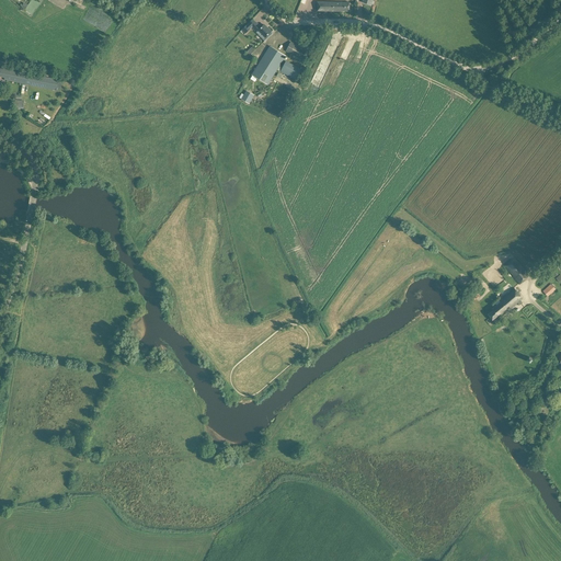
[(350,2),(318,2),(318,11),(350,11),(350,2)]
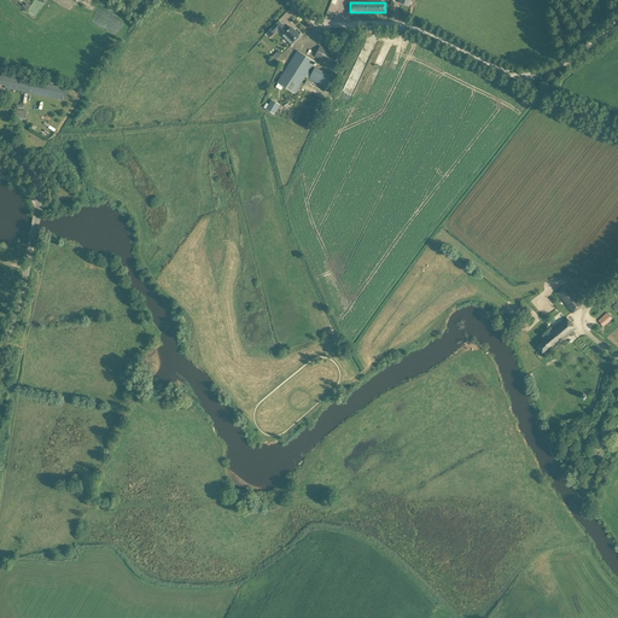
[(283,24),(278,29),(278,30),(283,36),(285,34),(292,41),(299,35),(291,28),(289,30),(283,24)]
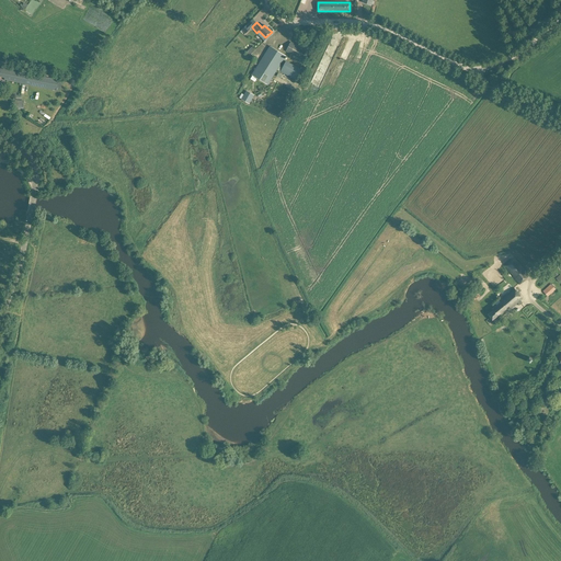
[(290,42),(286,50),(302,60),(308,50),(290,42)]
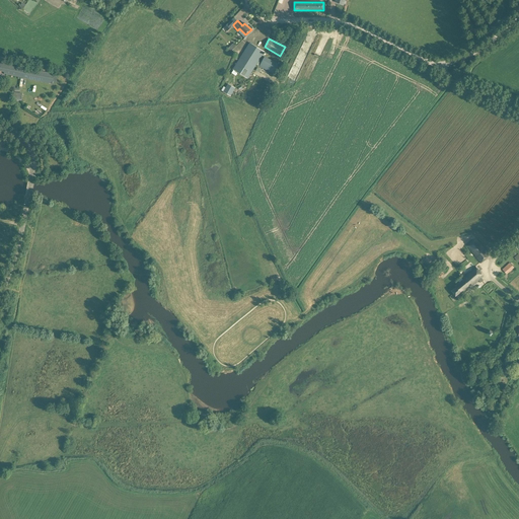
[(227,49),(231,52),(236,46),(232,43),(227,49)]
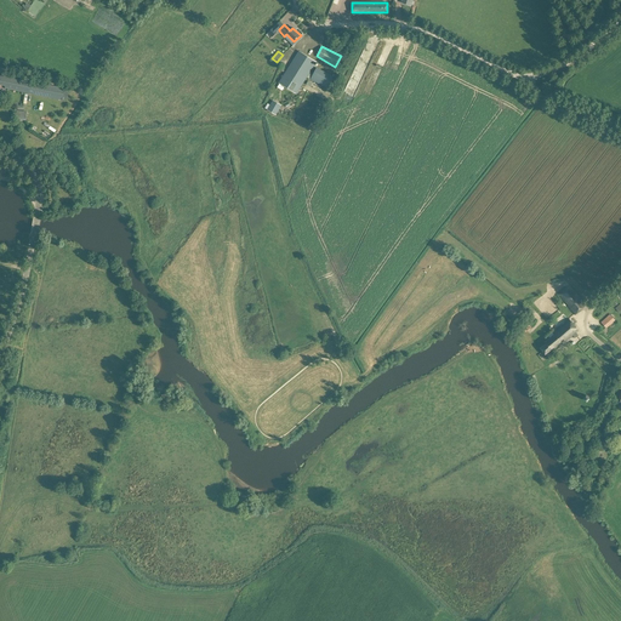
[(312,75),(308,74),(317,62),(298,51),(279,83),(296,93),(307,78),(328,89),(335,77),(317,67),(312,75)]
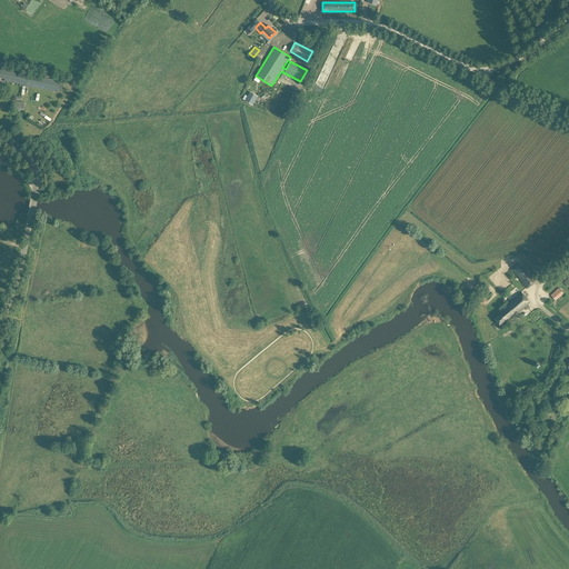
[(56,91),(56,89),(58,81),(0,69),(0,77),(5,79),(3,81),(56,91)]
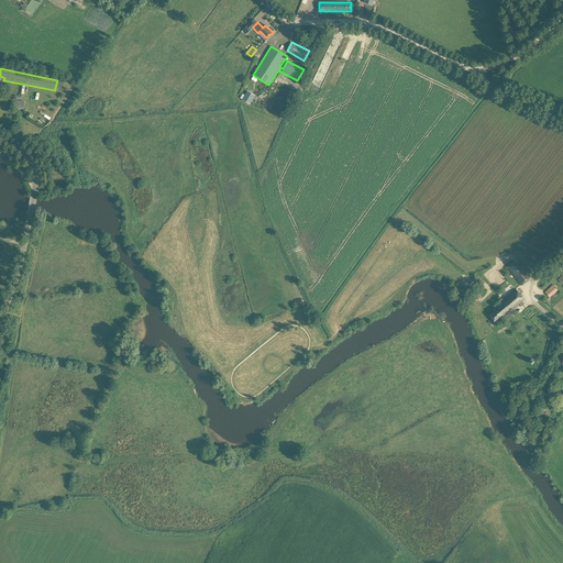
[(251,105),(255,96),(247,91),(242,100),(251,105)]
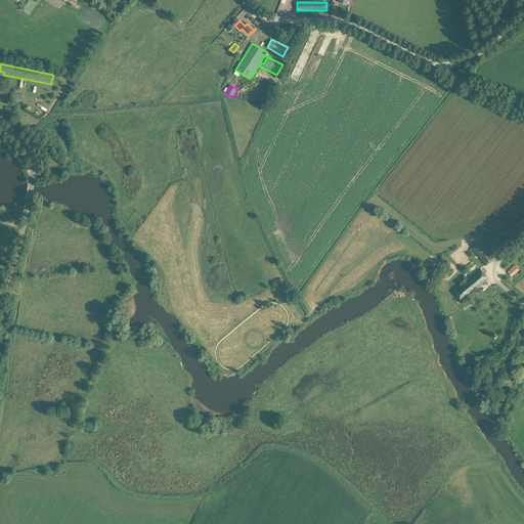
[(22,102),(23,96),(23,93),(13,93),(13,101),(22,102)]
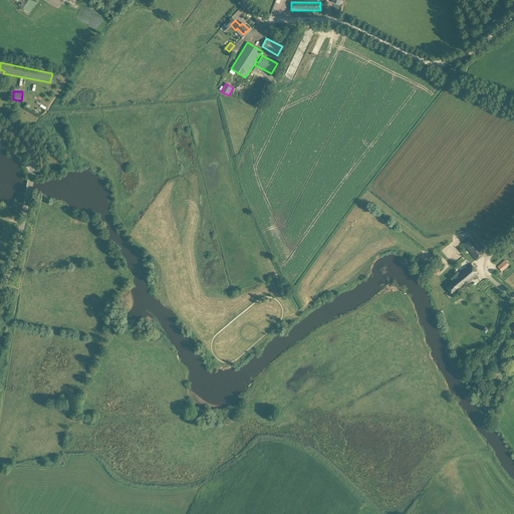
[(485,253),(472,238),(463,245),(476,261),(485,253)]
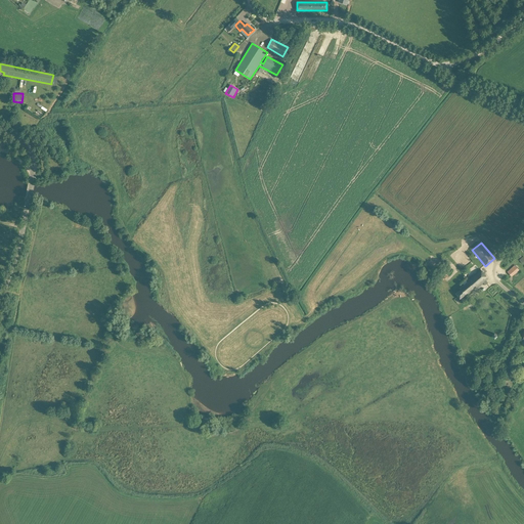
[(431,255),(428,264),(435,266),(438,258),(431,255)]
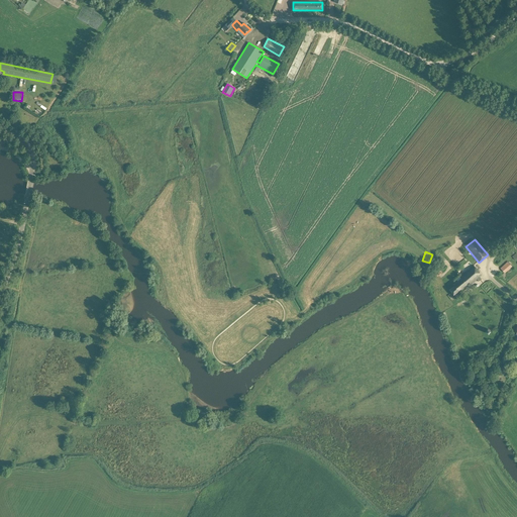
[(508,262),(501,269),(505,273),(512,266),(508,262)]
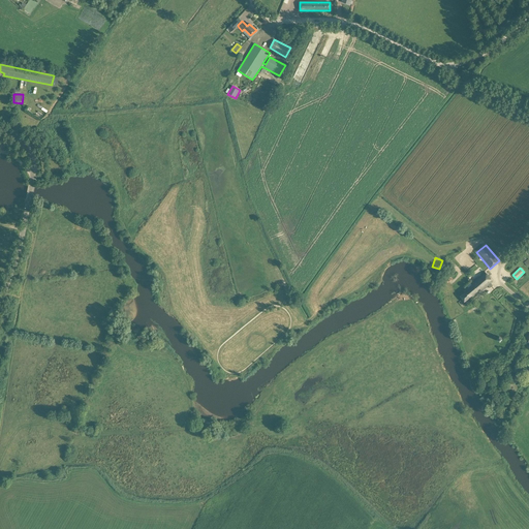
[(466,292),(461,297),(464,302),(471,296),(473,298),(493,281),(485,272),(471,282),(473,284),(465,291),(466,292)]
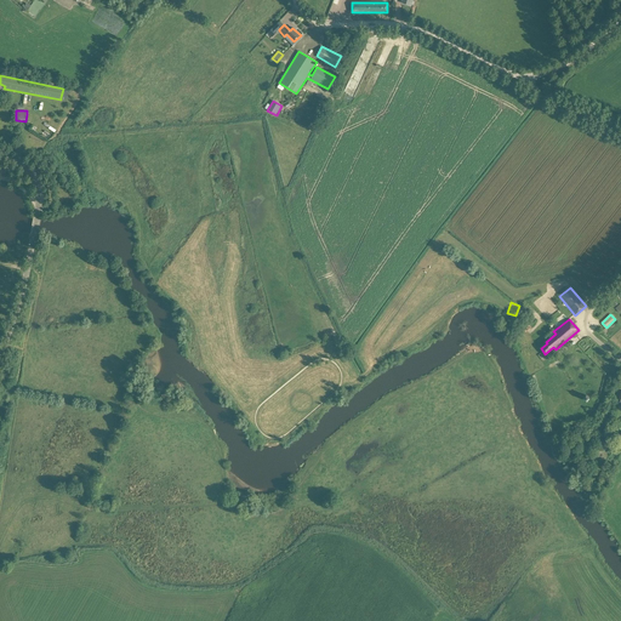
[(522,337),(531,326),(525,322),(516,331),(522,337)]
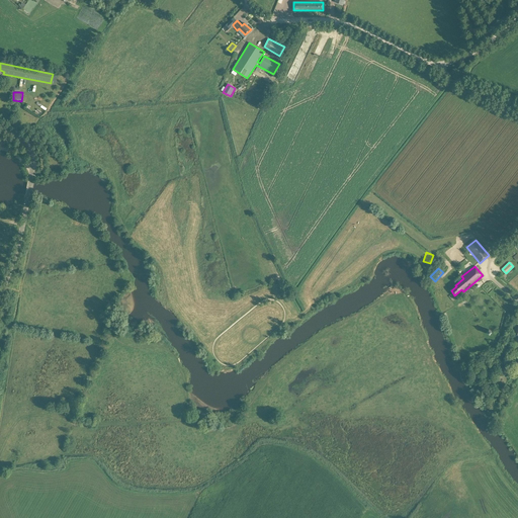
[(489,314),(484,309),(478,315),(484,320),(489,314)]
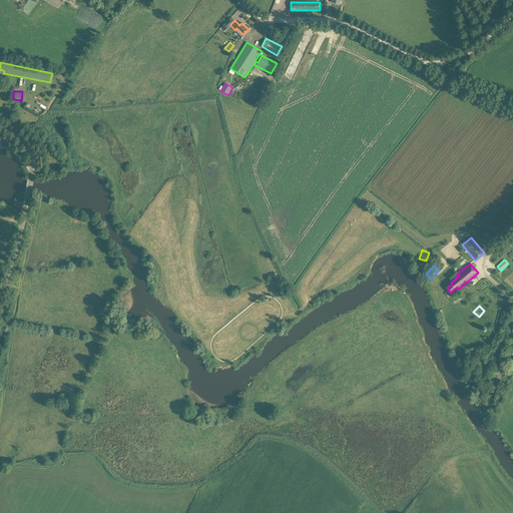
[(498,371),(505,365),(502,361),(495,367),(498,371)]
